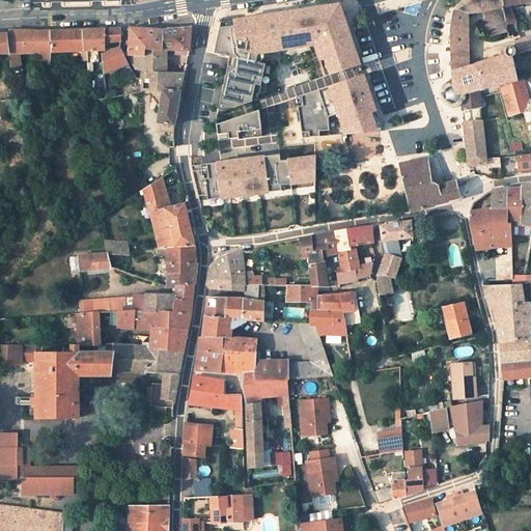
[(460,0),(454,9),(466,14),(485,9),(492,8),(498,7),(499,17),(497,17),(500,33),(502,42),(514,39),(513,36),(512,34),(508,35),(507,32),(507,29),(506,25),(502,0),(460,0)]
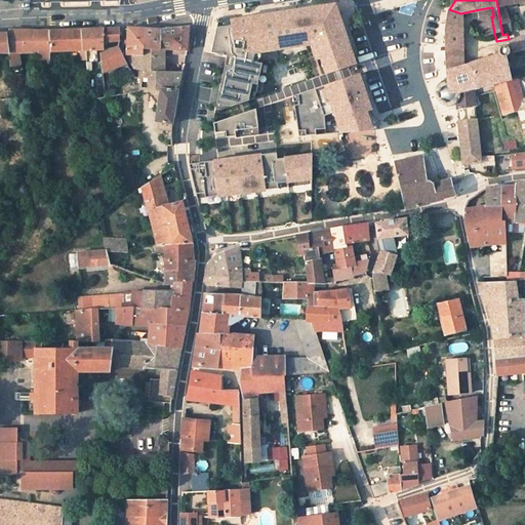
[(502,5),(524,0),(496,0),(500,25),(508,23),(505,11),(502,5)]
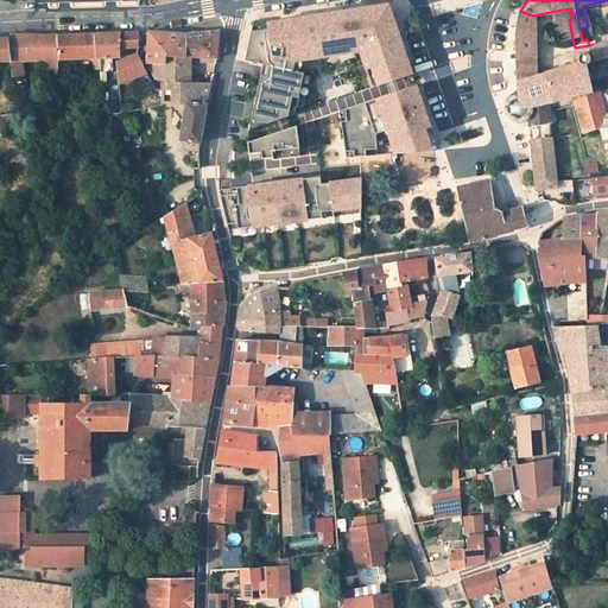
[(373,88),(412,75),(388,6),(299,19),(282,21),(263,24),(253,26),(246,61),(264,65),(249,126),(257,127),(295,114),(304,74),(299,73),(302,61),(360,51),(373,88)]
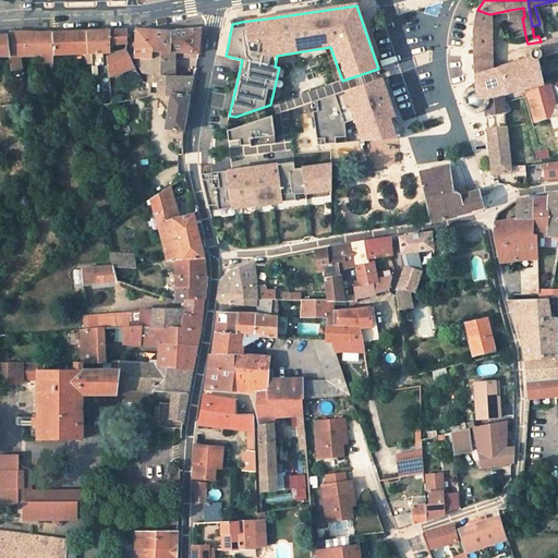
[(514,31),(516,37),(525,35),(522,17),(524,17),(523,8),(517,9),(518,12),(511,13),(511,17),(509,19),(511,31),(514,31)]
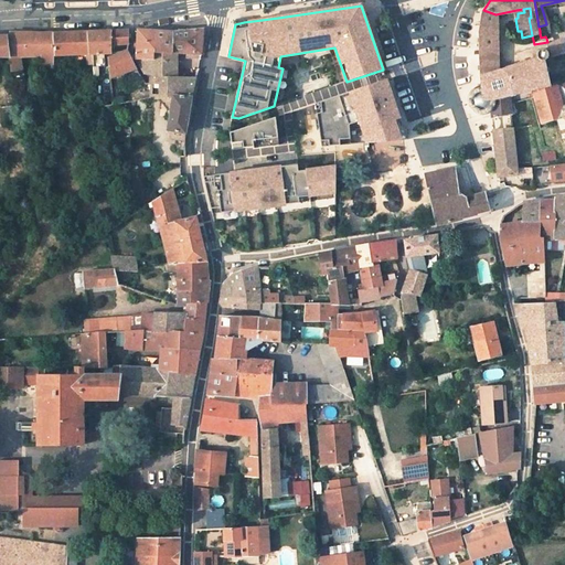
[(496,20),(496,14),(483,10),(481,12),(480,16),(480,22),(496,20)]
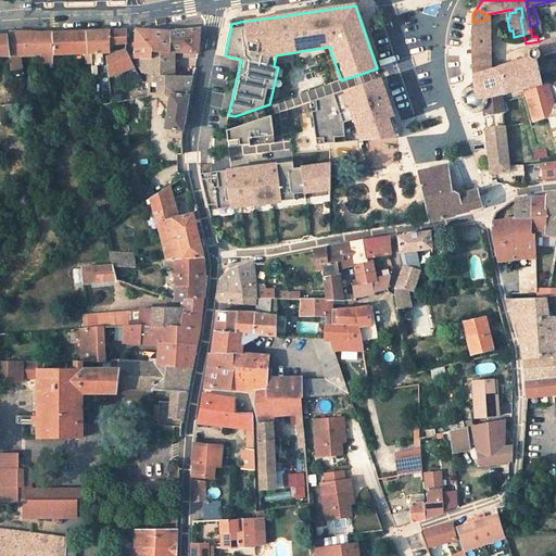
[(471,74),(490,68),(489,53),(488,43),(488,20),(472,22),(470,34),(471,74)]
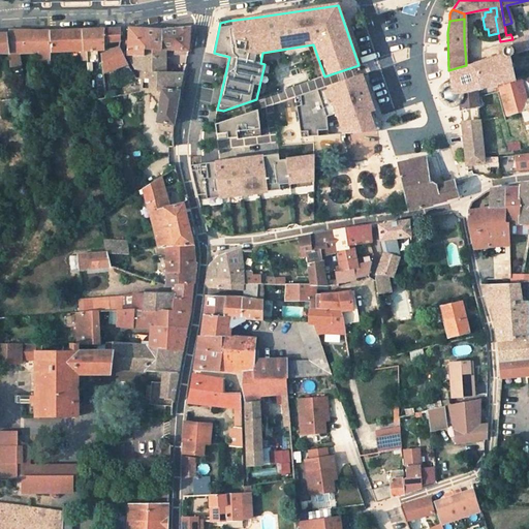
[(145,48),(162,49),(162,29),(145,28),(129,27),(128,54),(144,54),(145,48)]
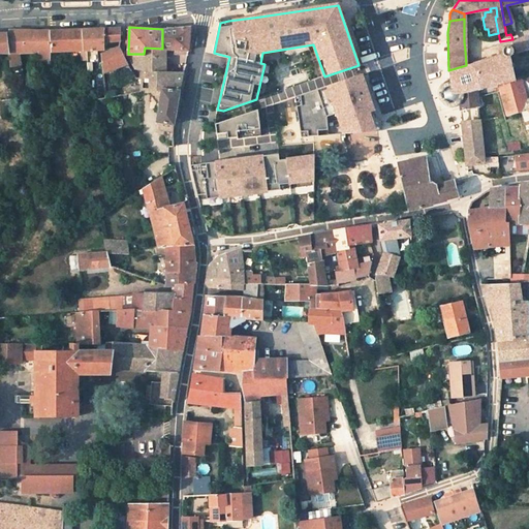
[(167,50),(188,52),(190,27),(176,28),(162,29),(162,49),(162,50),(167,50)]
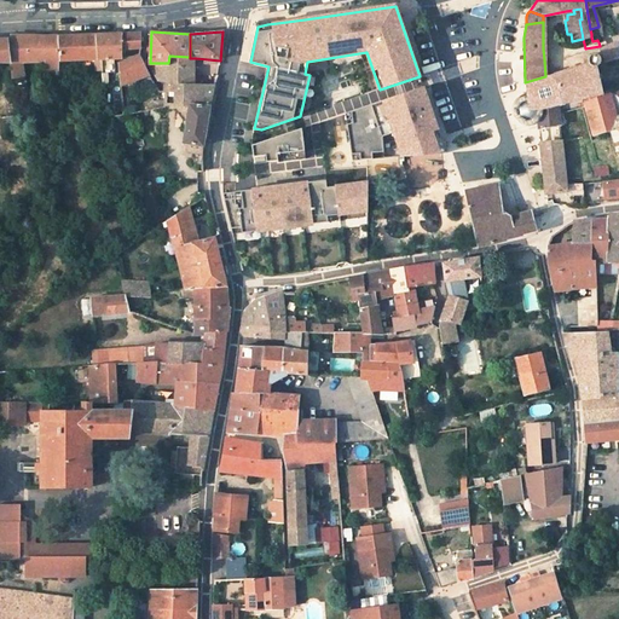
[(103,74),(115,74),(115,58),(121,58),(122,50),(122,33),(109,34),(96,34),(98,58),(102,58),(103,71),(103,74)]
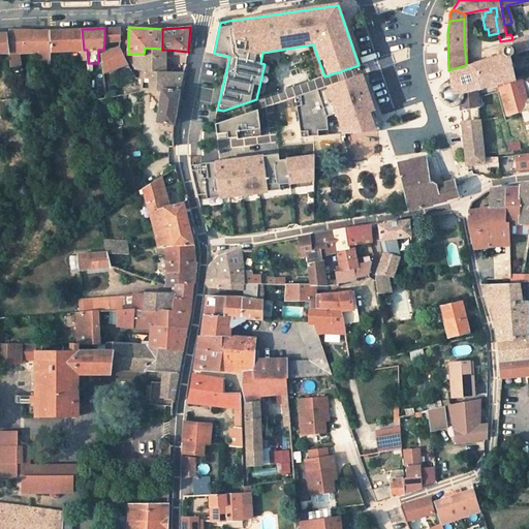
[(104,42),(121,42),(121,28),(113,28),(104,28),(104,42)]
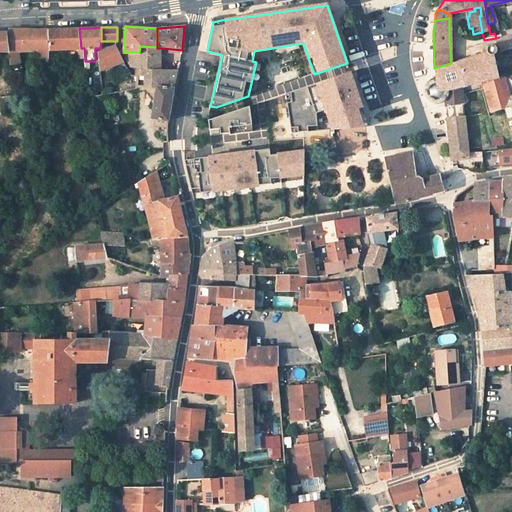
[(49,61),(55,61),(54,49),(78,48),(78,59),(85,59),(84,48),(81,48),(79,28),(56,29),(48,29),(49,61)]
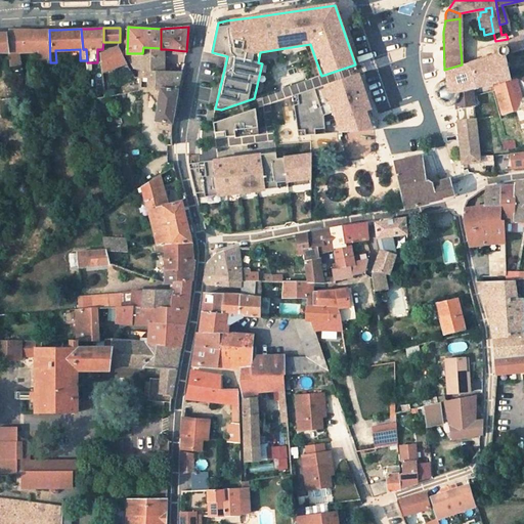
[(10,66),(22,63),(19,52),(38,51),(38,62),(50,63),(50,62),(49,30),(18,31),(10,31),(10,32),(7,32),(9,52),(10,66)]
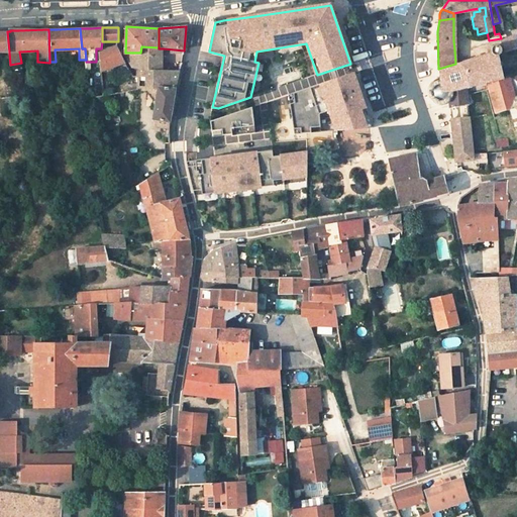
[(0,50),(9,52),(7,31),(0,31),(0,50)]
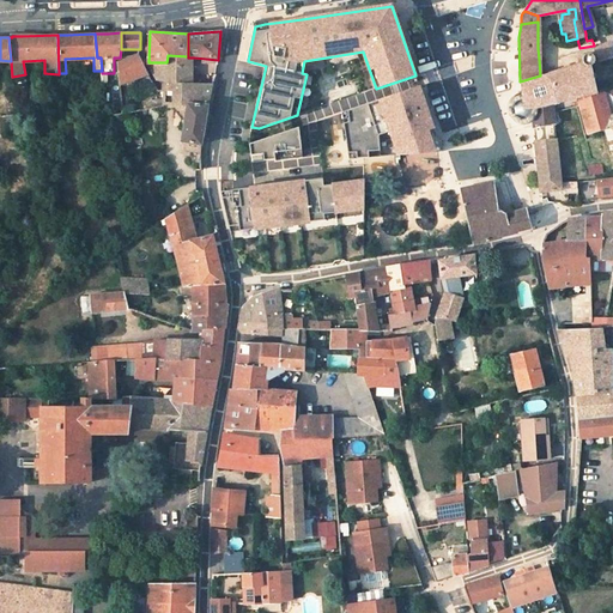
[(594,62),(612,58),(612,52),(611,42),(608,43),(606,44),(595,48),(594,46),(580,48),(582,59),(582,58),(583,55),(584,54),(587,53),(589,53),(592,54),(593,55),(594,58),(595,60),(594,62)]
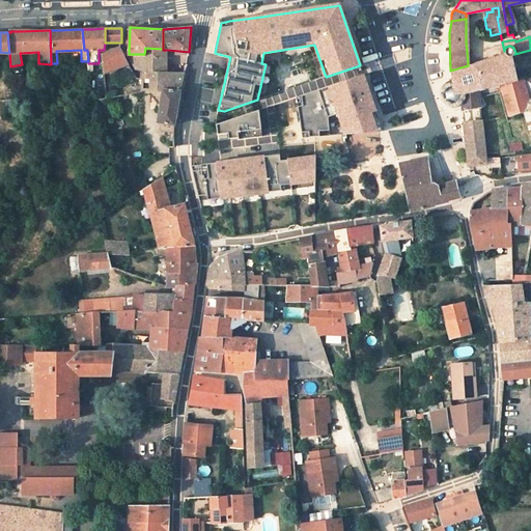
[(481,47),(484,61),(505,55),(504,52),(504,51),(502,42),(481,47)]
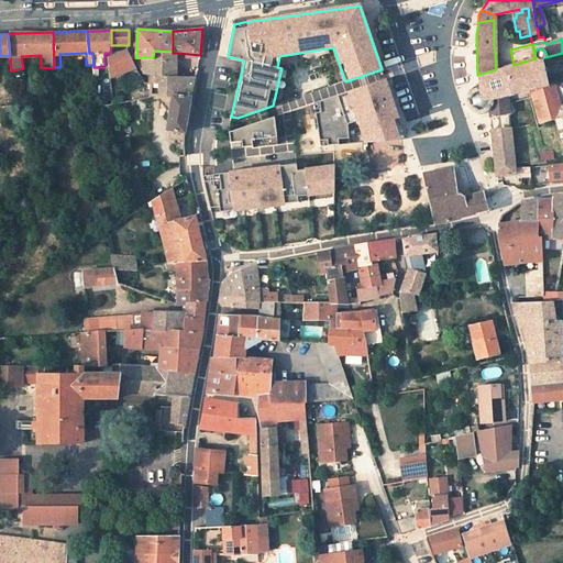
[(127,48),(108,57),(110,77),(135,68),(131,57),(127,48)]
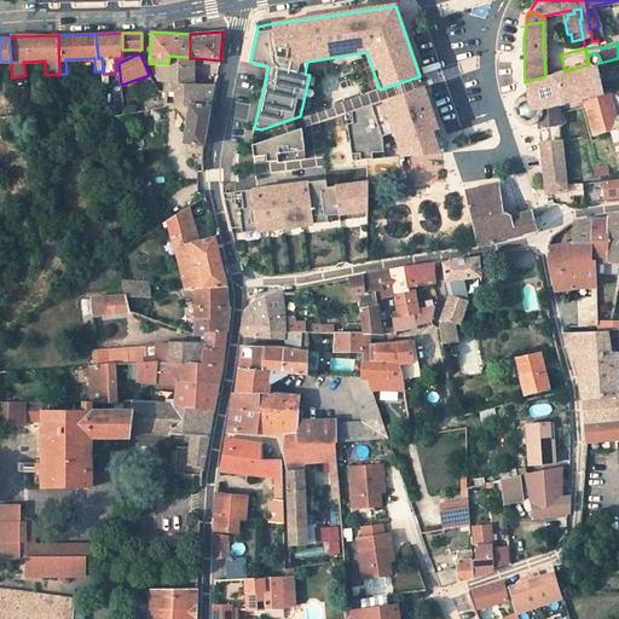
[(602,93),(602,92),(595,63),(600,63),(601,61),(600,58),(599,56),(597,55),(595,53),(593,53),(590,55),(589,56),(588,58),(588,59),(588,61),(589,64),(565,71),(559,73),(553,74),(562,104),(582,99),(602,93)]
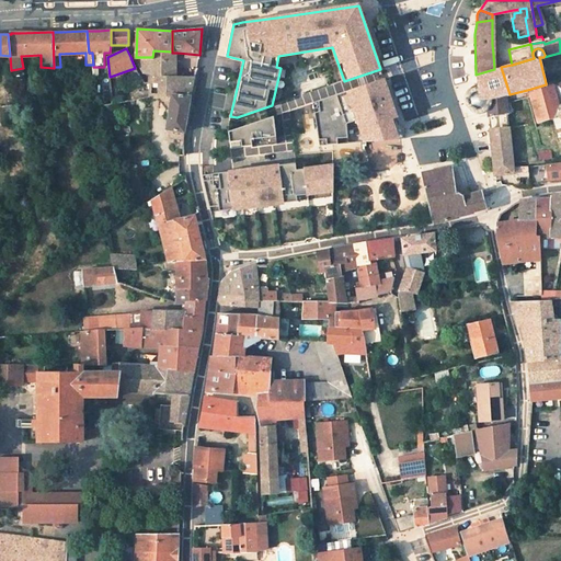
[(152,72),(151,77),(171,76),(172,53),(172,52),(153,50),(152,57),(136,57),(144,73),(152,72)]
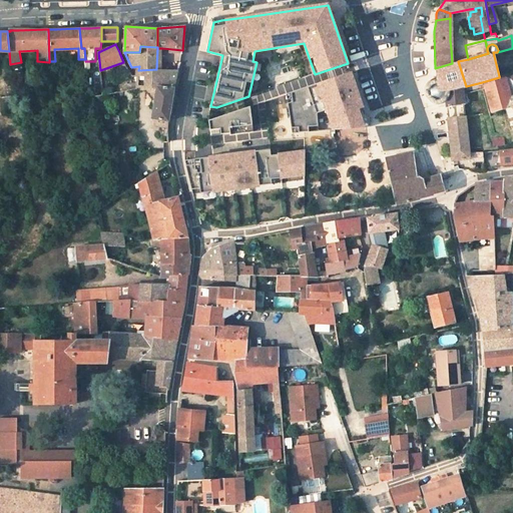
[(458,61),(463,60),(461,46),(451,49),(452,63),(458,61)]
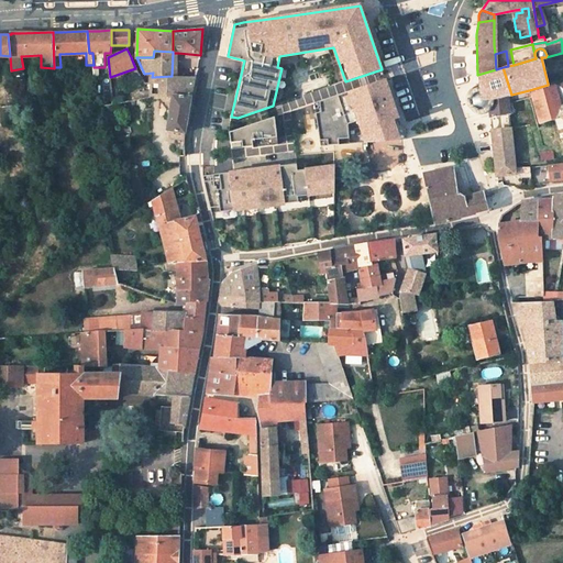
[(41,67),(44,87),(51,87),(51,86),(54,85),(54,81),(54,68),(41,67)]
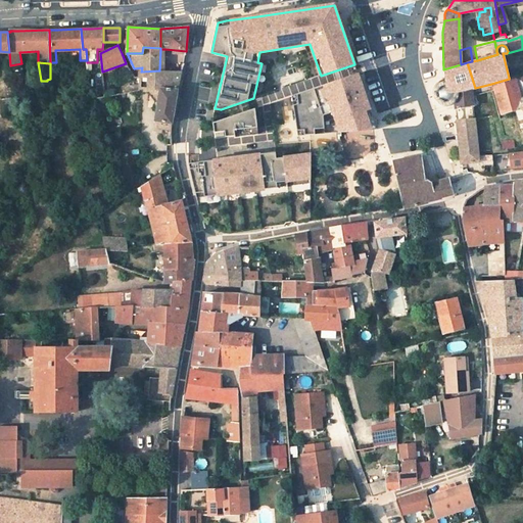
[(461,64),(443,69),(444,79),(436,85),(435,86),(433,89),(432,92),(433,96),(434,99),(436,102),(438,103),(441,105),(445,105),(448,105),(449,105),(454,102),(455,108),(472,104),(472,89),(475,88),(467,62),(461,64)]
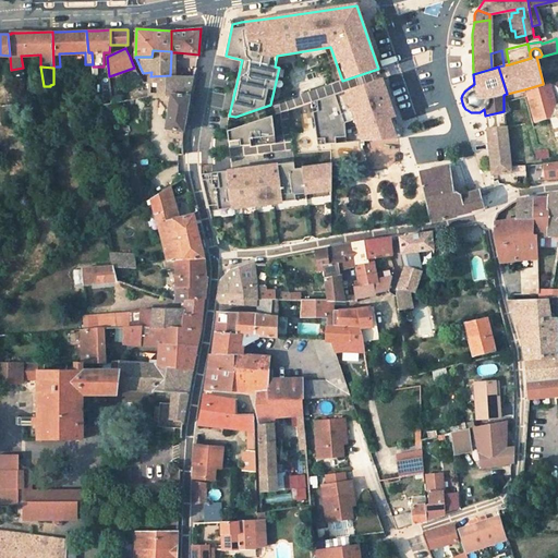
[(148,94),(152,94),(166,95),(172,95),(167,128),(169,129),(167,137),(182,140),(186,112),(189,96),(194,75),(177,75),(170,75),(150,76),(148,94)]
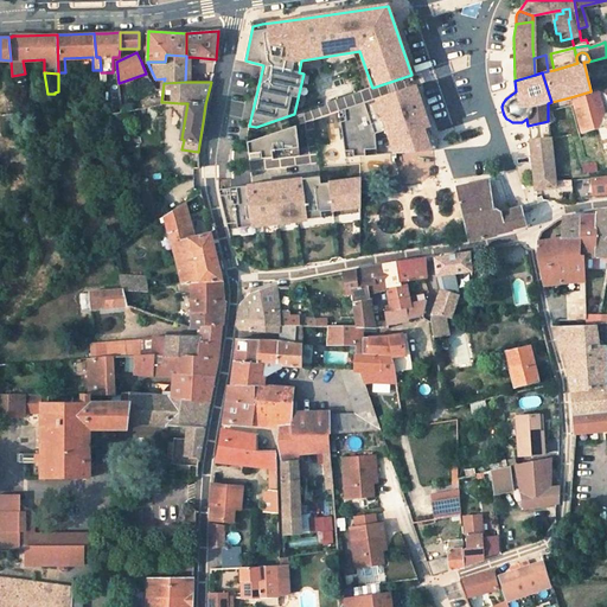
[(346,158),(436,151),(415,85),(339,112),(346,158)]
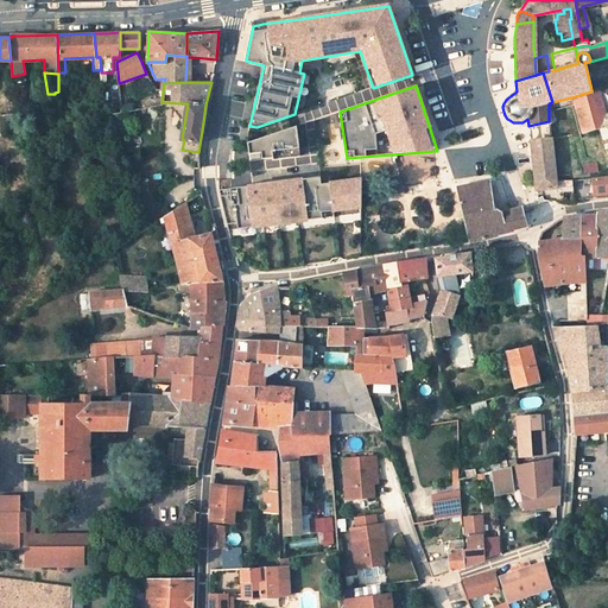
[(581,133),(582,133),(600,130),(606,120),(599,89),(591,90),(591,92),(593,95),(572,100),(581,133)]
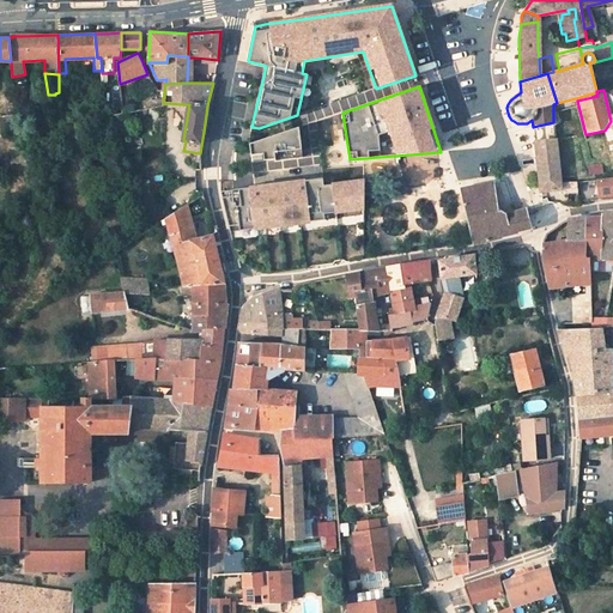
[(189,104),(182,104),(176,139),(183,140),(189,104)]
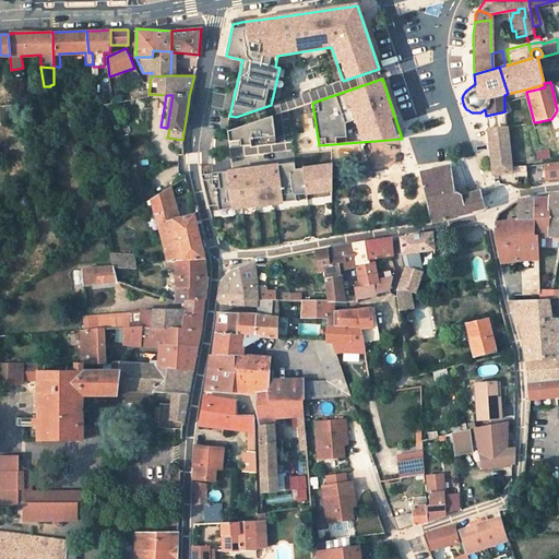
[(269,137),(275,135),(272,116),(227,131),(229,147),(237,146),(251,145),(252,146),(270,144),(269,137)]
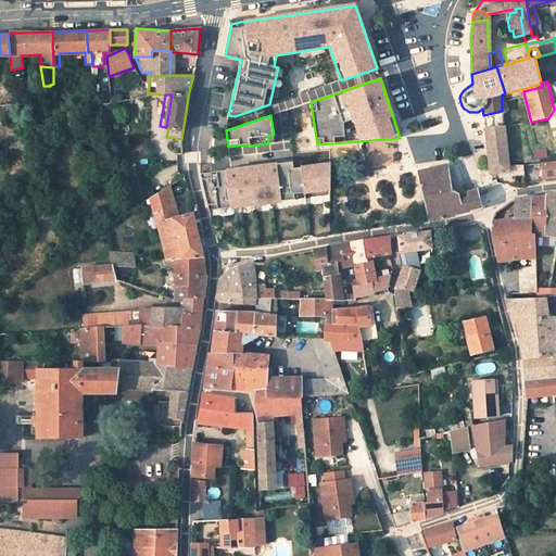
[(522,174),(521,165),(507,166),(507,159),(504,127),(484,129),(489,174),(515,171),(515,175),(522,174)]
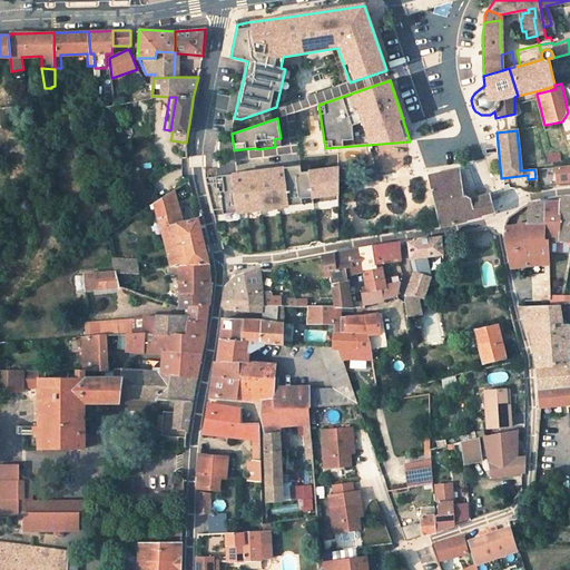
[(569,165),(536,169),(534,169),(536,178),(537,187),(538,187),(569,184),(569,165)]
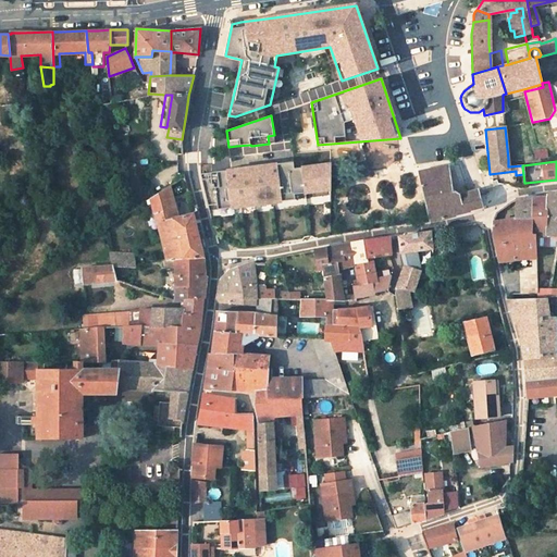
[(295,200),(331,196),(331,164),(302,168),(295,169),(294,162),(211,173),(200,174),(209,211),(240,207),(242,208),(272,205),(272,202),(295,200)]
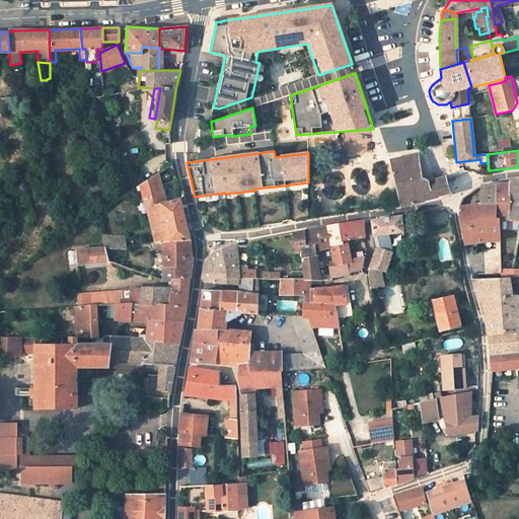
[(446,181),(444,177),(428,181),(428,180),(422,177),(420,177),(417,155),(390,161),(400,207),(449,194),(446,181)]
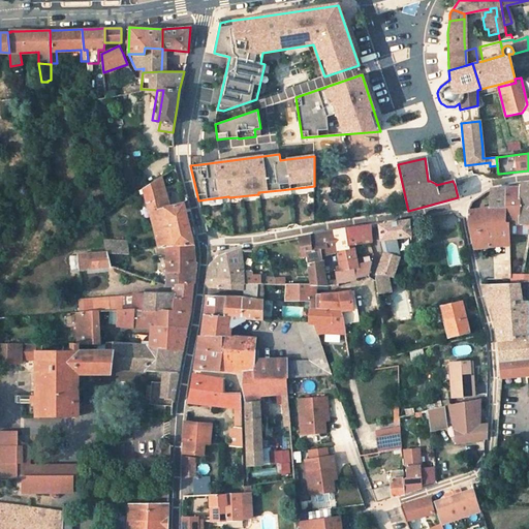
[(139,191),(141,194),(144,193),(146,203),(147,203),(158,246),(159,248),(193,245),(190,230),(184,203),(172,206),(162,176),(149,184),(145,187),(139,191)]
